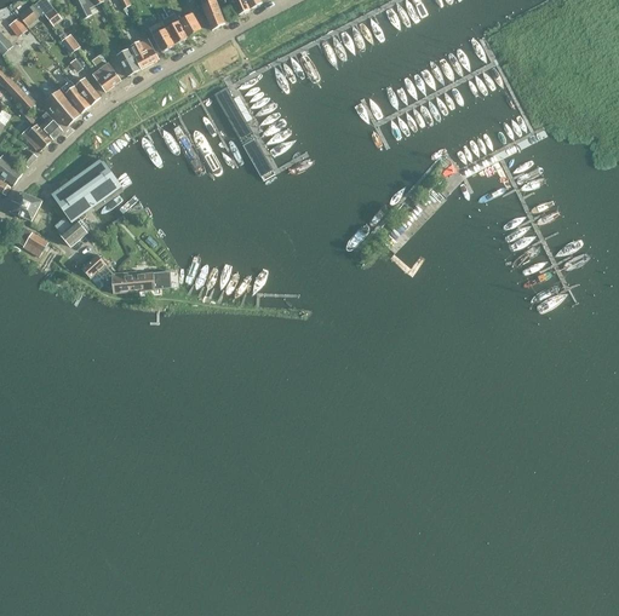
[(61,17),(52,6),(47,0),(32,0),(33,1),(40,12),(50,26),(52,23),(53,26),(57,23),(56,21),(61,17)]
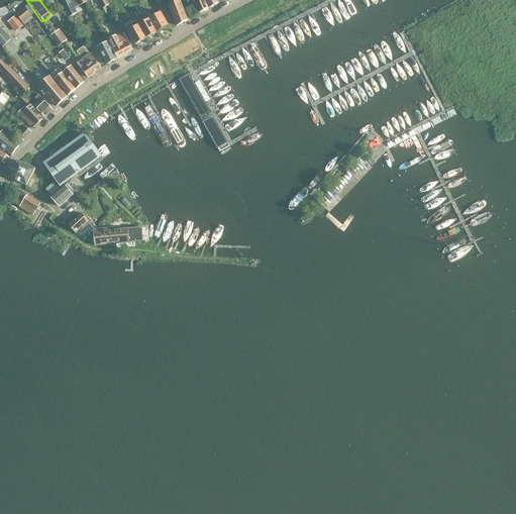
[(73,5),(70,0),(61,0),(68,14),(76,10),(73,5)]
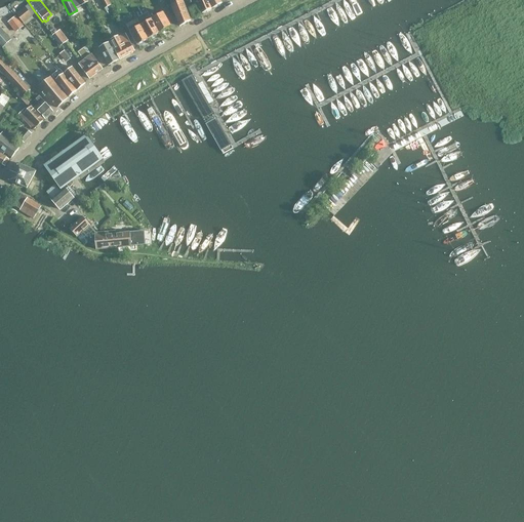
[(190,17),(183,0),(169,0),(170,2),(177,24),(178,24),(190,17)]
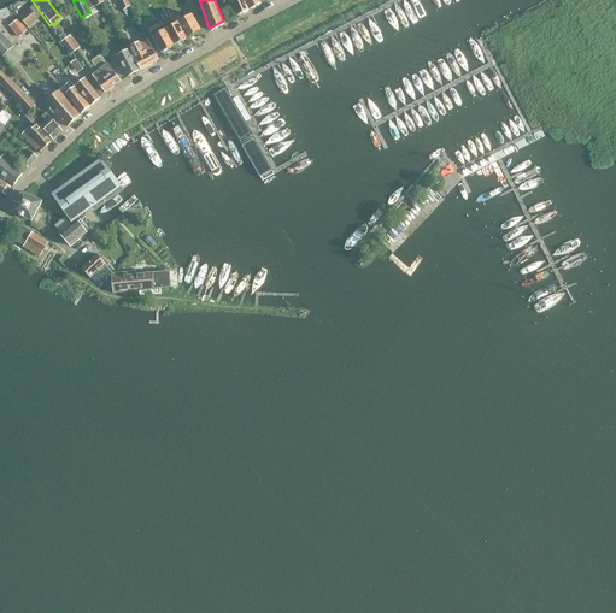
[(247,7),(244,0),(230,0),(236,12),(247,7)]
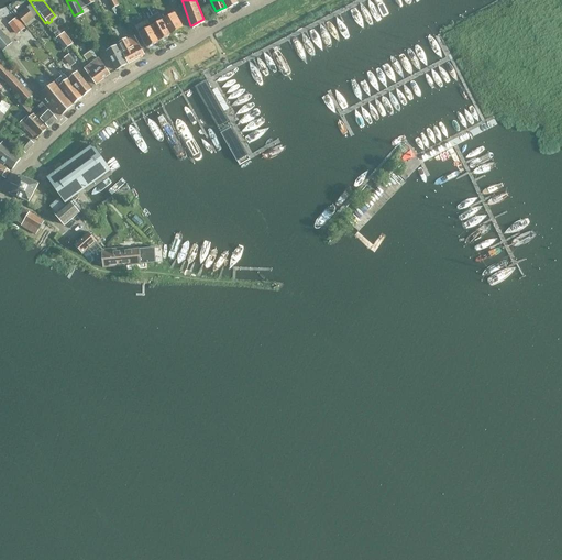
[(33,13),(36,11),(30,1),(25,4),(17,11),(24,22),(33,14),(33,13)]
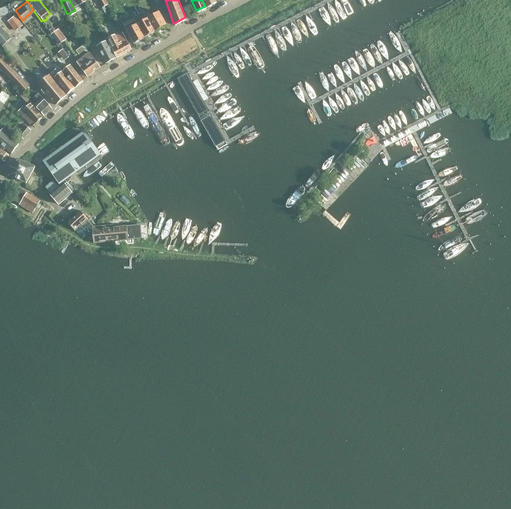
[(194,11),(190,3),(184,6),(187,14),(194,11)]
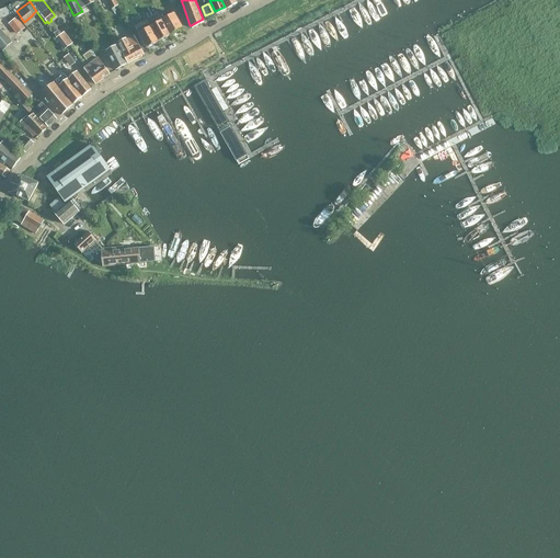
[(181,25),(172,11),(161,18),(169,32),(181,25)]
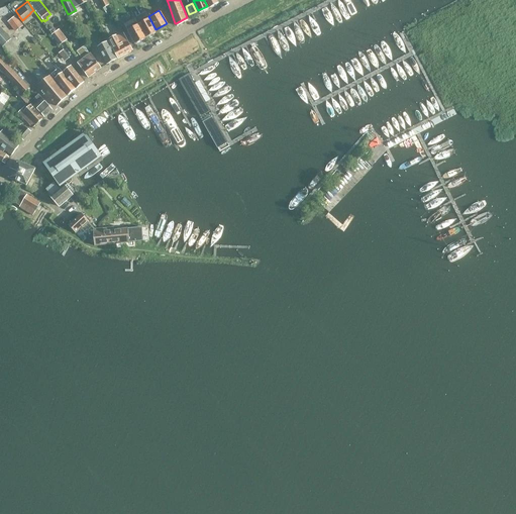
[(156,29),(148,16),(144,11),(134,17),(137,22),(144,35),(156,29)]
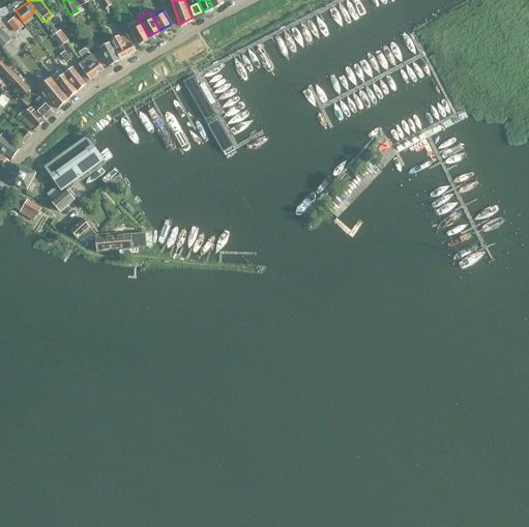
[(22,24),(15,15),(8,20),(16,29),(22,24)]
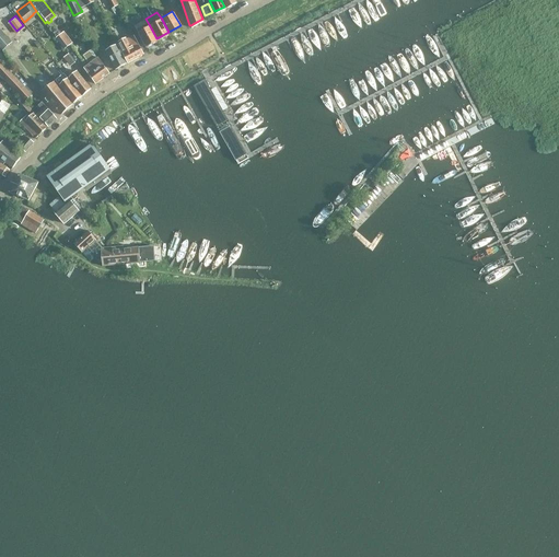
[(156,38),(149,24),(146,19),(144,16),(132,24),(146,46),(151,42),(156,38)]
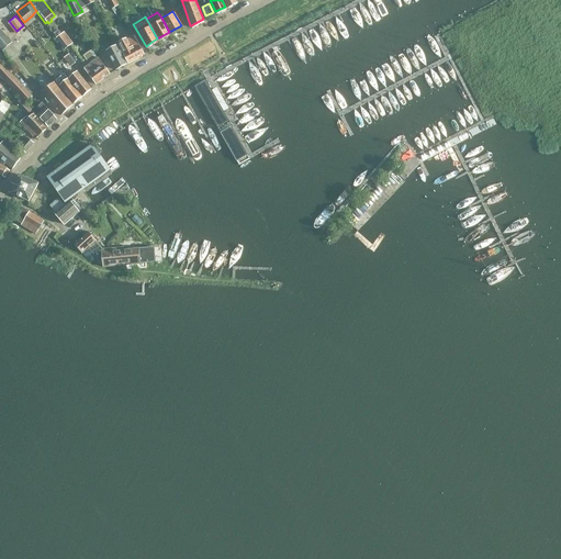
[(11,40),(0,26),(0,46),(1,48),(11,40)]
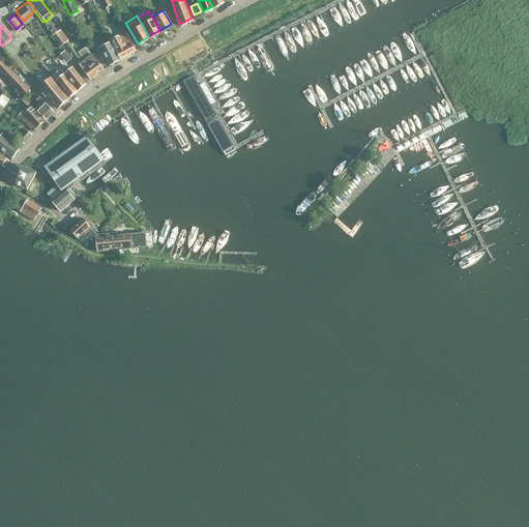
[(65,39),(57,29),(52,33),(60,44),(65,39)]
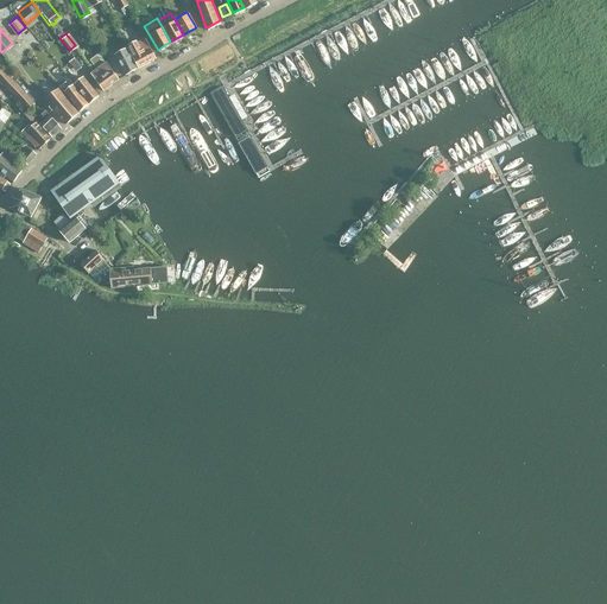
[(155,56),(147,42),(146,42),(145,39),(144,39),(143,38),(139,40),(138,38),(133,40),(134,43),(127,46),(137,67),(155,57),(155,56)]
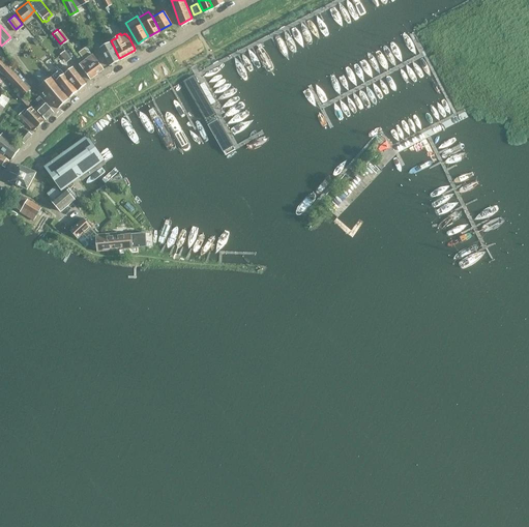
[(118,58),(110,42),(99,48),(108,63),(118,58)]
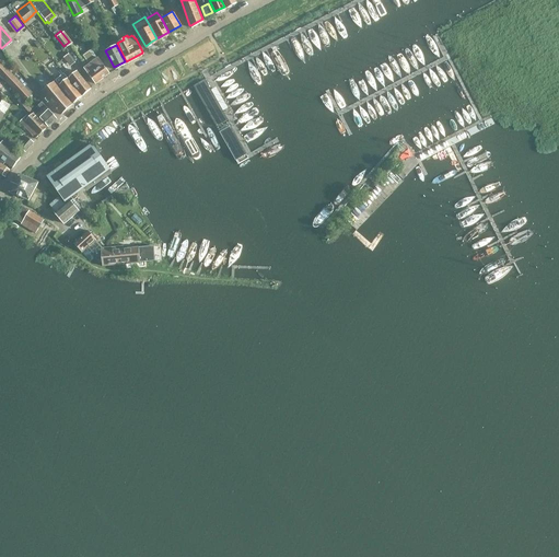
[(107,70),(97,55),(96,56),(93,51),(91,47),(81,54),(85,60),(88,62),(82,66),(93,81),(107,71),(107,70)]
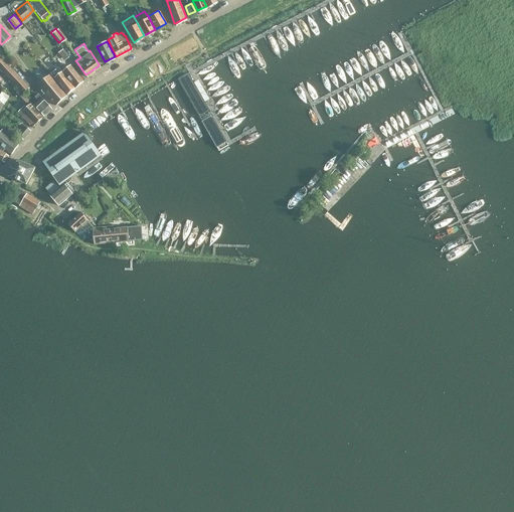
[(62,47),(57,50),(63,58),(68,54),(62,47)]
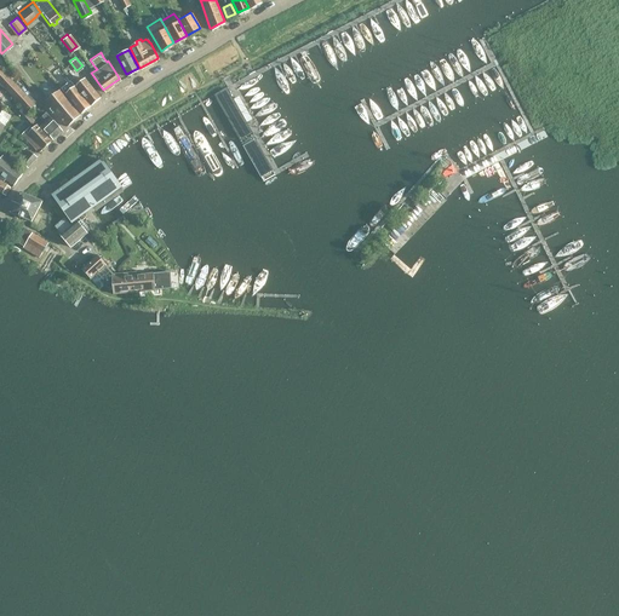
[(34,103),(0,65),(0,81),(26,110),(34,103)]
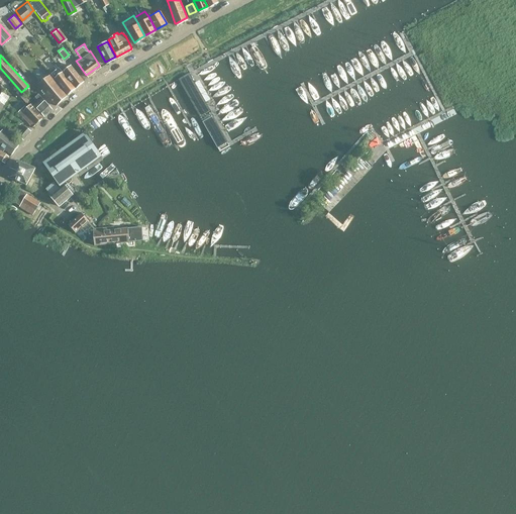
[(83,79),(70,64),(63,70),(75,86),(83,80),(83,79)]
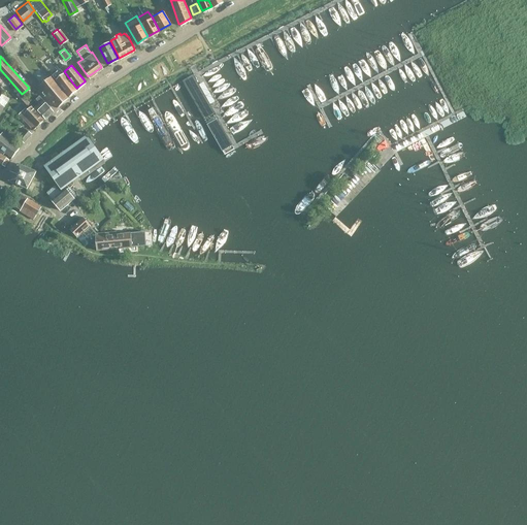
[(76,89),(63,71),(55,78),(67,94),(68,95),(76,89)]
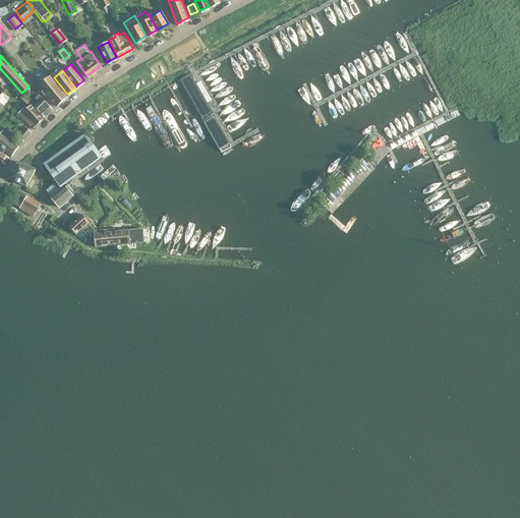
[(200,116),(210,110),(189,72),(179,78),(200,116)]
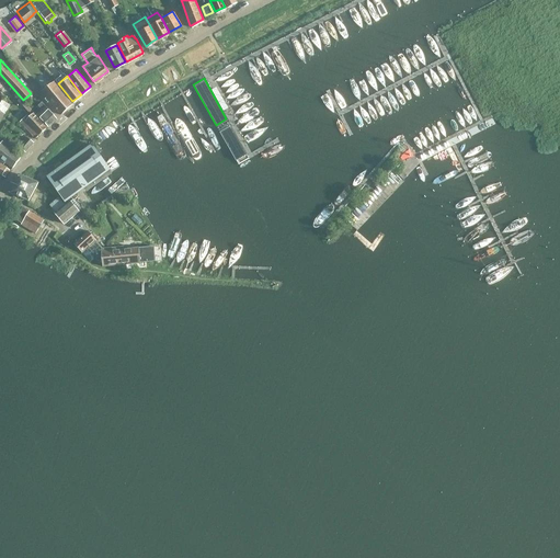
[(70,101),(54,80),(42,90),(46,97),(59,112),(71,102),(70,101)]
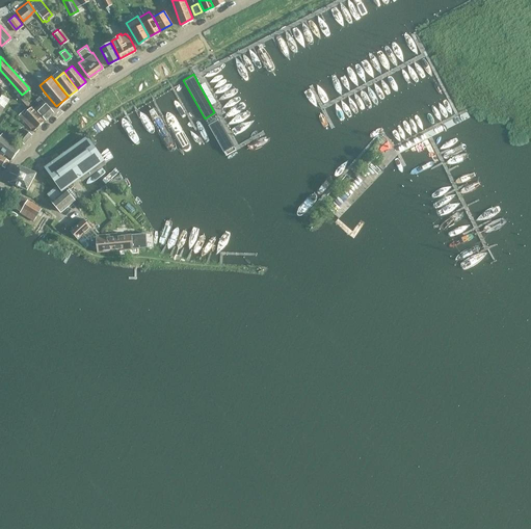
[(52,110),(37,95),(34,99),(38,102),(33,107),(44,117),(52,110)]
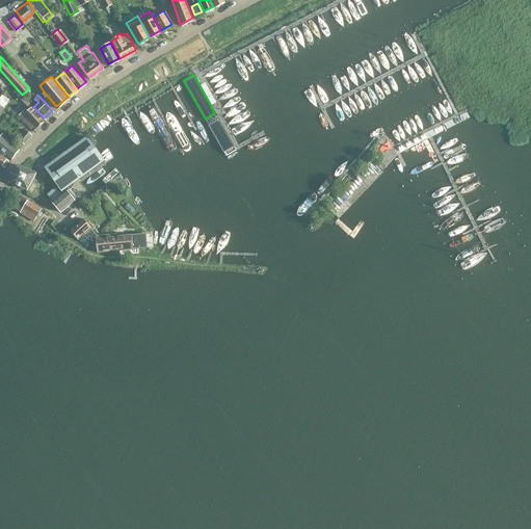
[(44,118),(30,105),(26,109),(24,107),(18,113),(32,129),(44,118)]
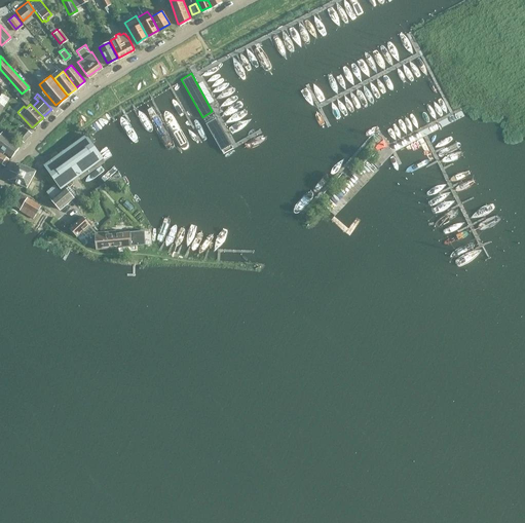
[(204,121),(222,151),(231,146),(215,115),(204,121)]
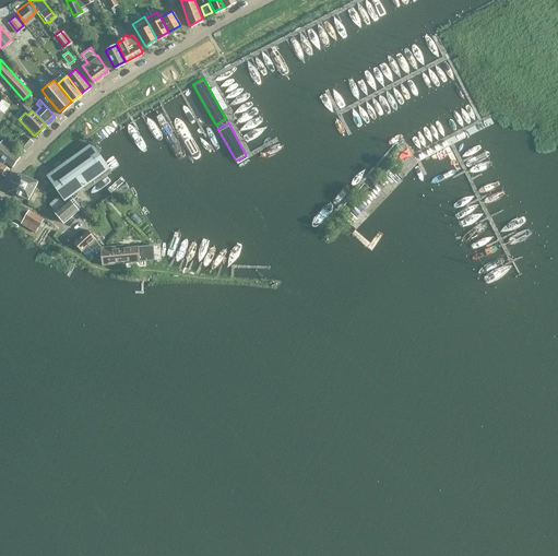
[(23,149),(32,139),(26,134),(18,144),(23,149)]
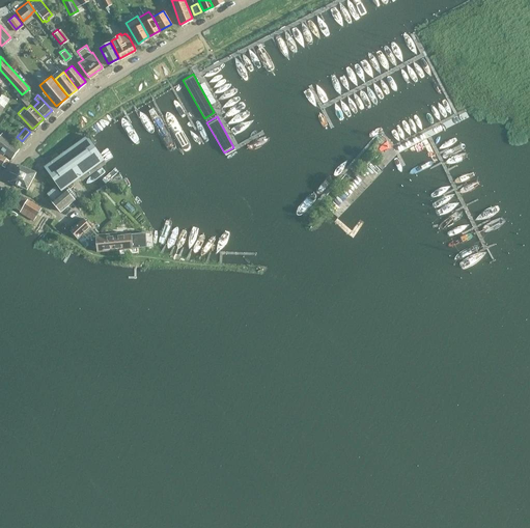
[(17,146),(10,141),(11,139),(1,131),(0,131),(0,151),(1,153),(3,150),(9,156),(17,146)]
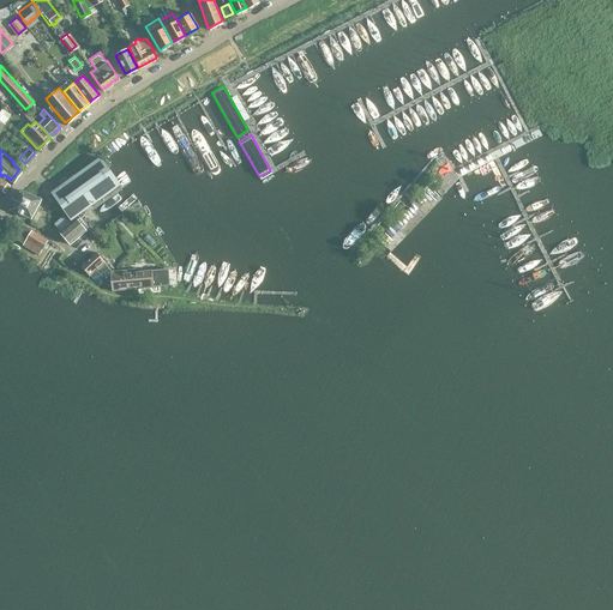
[(53,188),(50,191),(53,195),(70,218),(73,216),(118,183),(109,169),(100,155),(65,180),(56,186),(53,188)]
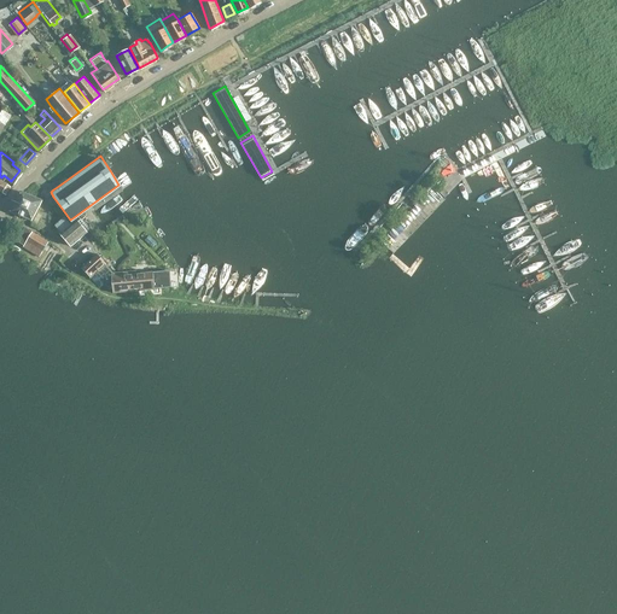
[(30,218),(41,198),(27,192),(22,189),(19,189),(9,209),(16,212),(17,212),(18,214),(30,218)]
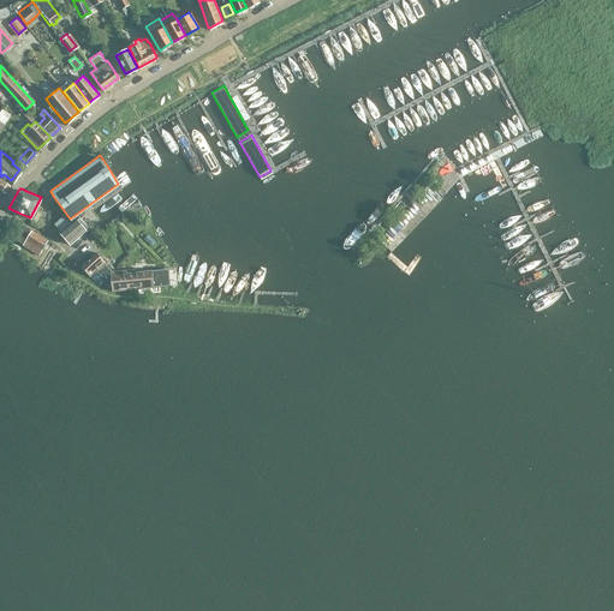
[(70,243),(85,228),(75,217),(70,221),(63,214),(53,222),(60,229),(59,231),(70,243)]
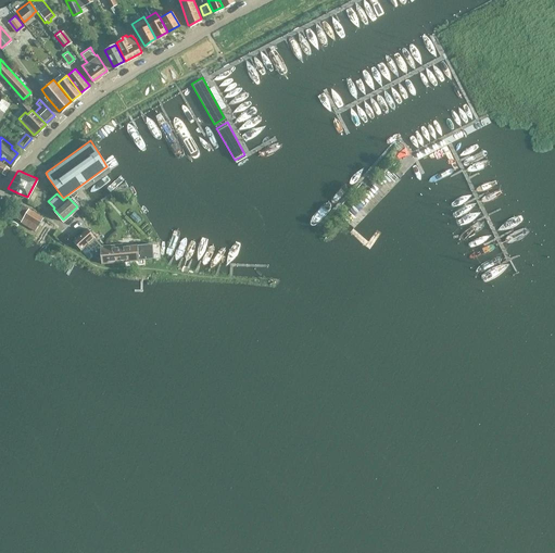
[(42,216),(21,202),(13,214),(21,218),(20,220),(34,228),(38,222),(42,216)]
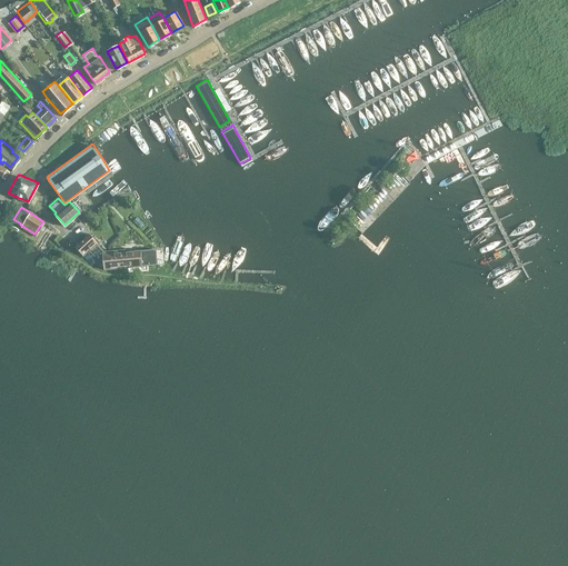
[(136,215),(131,218),(138,226),(142,221),(136,215)]
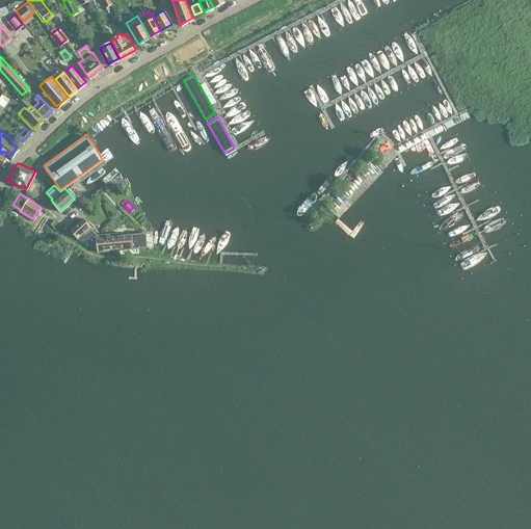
[(145,245),(144,232),(114,235),(114,232),(101,233),(96,234),(90,228),(91,227),(84,218),(70,231),(78,240),(81,236),(91,247),(97,246),(97,249),(145,245)]
